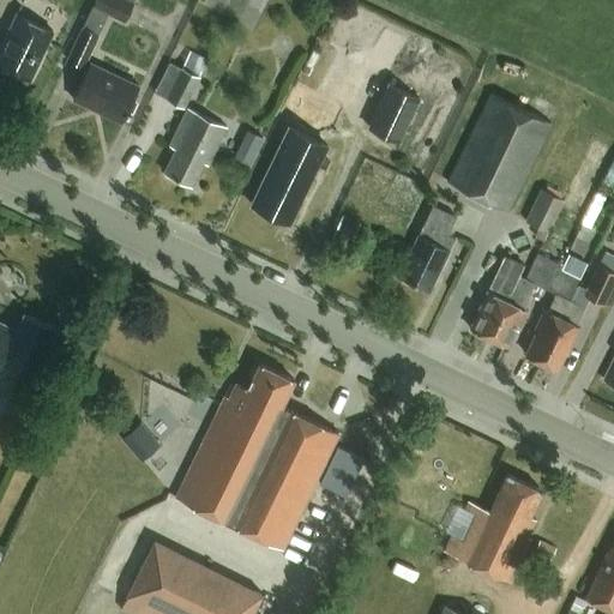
[(95,0),(92,6),(124,22),(133,4),(126,0),(95,0)]
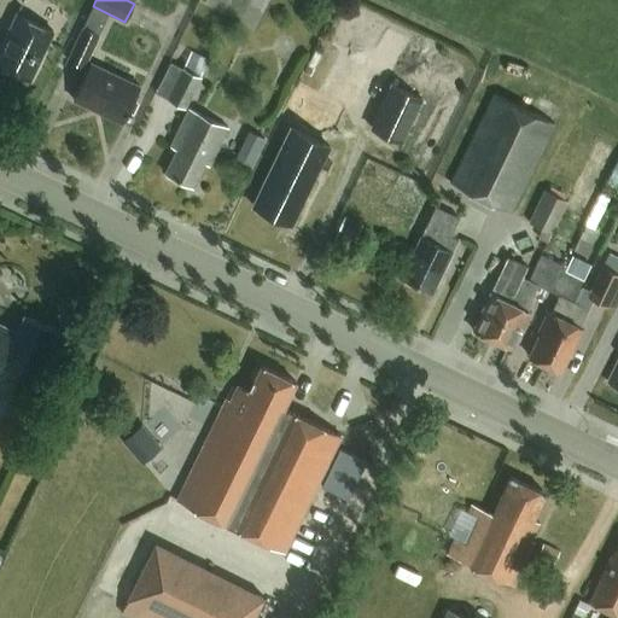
[(52,33),(16,15),(0,47),(0,65),(29,81),(52,33)]
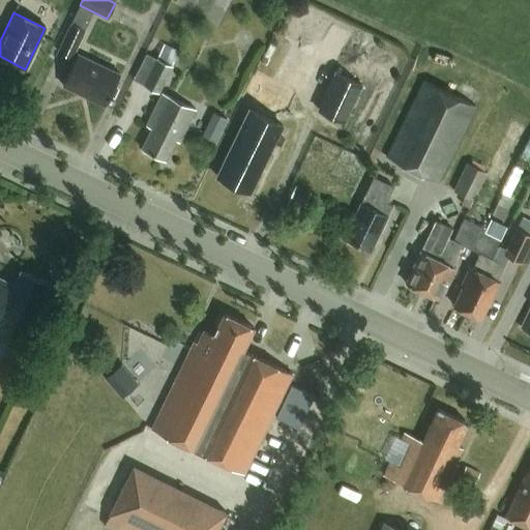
[(71,59),(84,31),(71,26),(59,54),(71,59)]
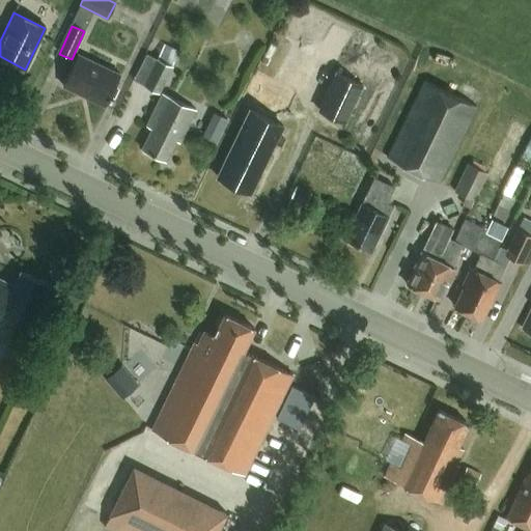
[(249,34),(246,39),(248,45),(253,47),(259,45),(261,39),(259,34),(254,32),(249,34)]
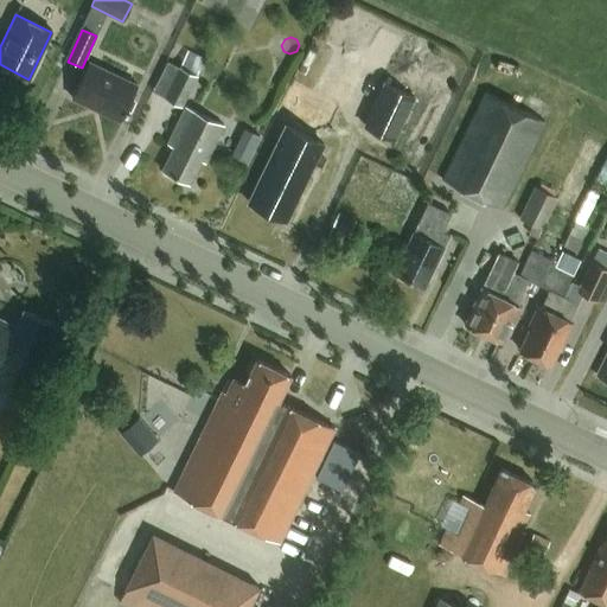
[(136,85),(89,63),(71,100),(119,122),(136,85)]
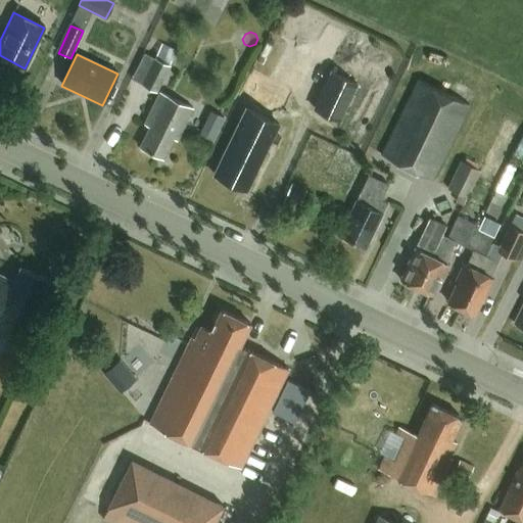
[(140,85),(155,92),(168,65),(153,58),(140,85)]
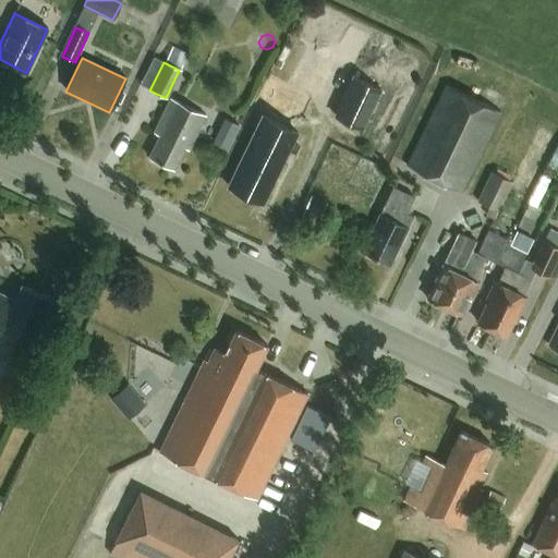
[(379,89),(352,76),(334,117),(361,129),(379,89)]
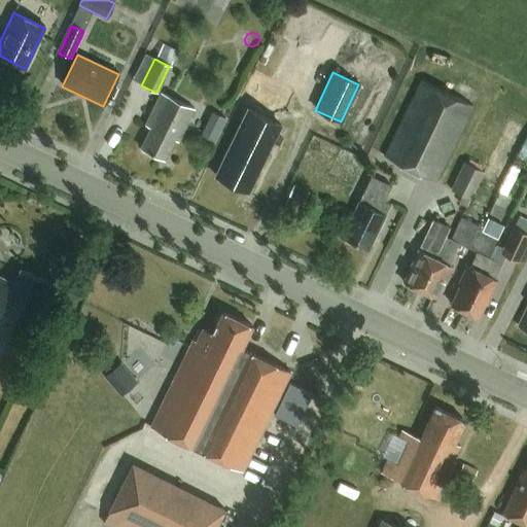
[(435,181),(472,107),(420,81),(383,156),(435,182),(436,181),(435,181)]
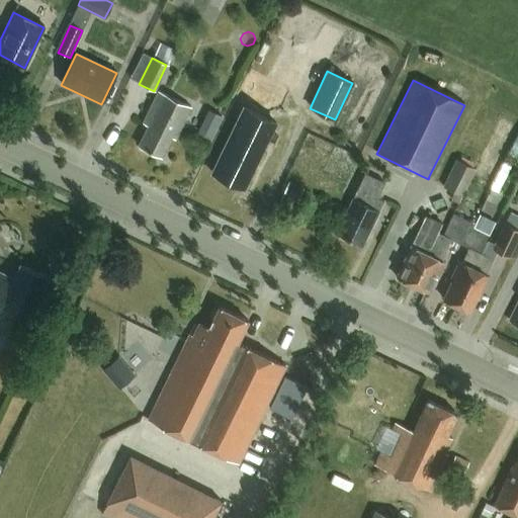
[(175,138),(190,107),(158,91),(143,123),(148,126),(138,147),(161,158),(171,138),(175,138)]
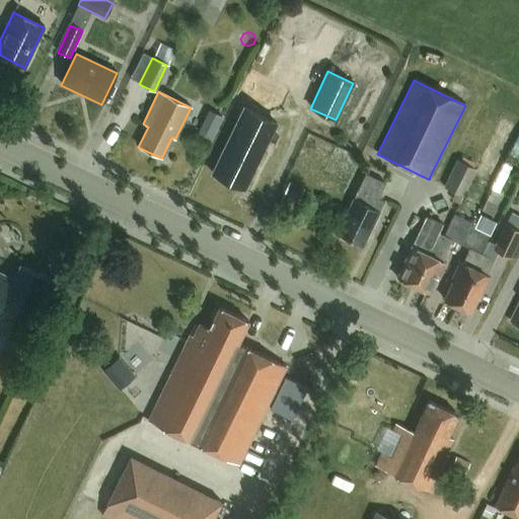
[(276,124),(242,107),(211,173),(244,190),(276,124)]
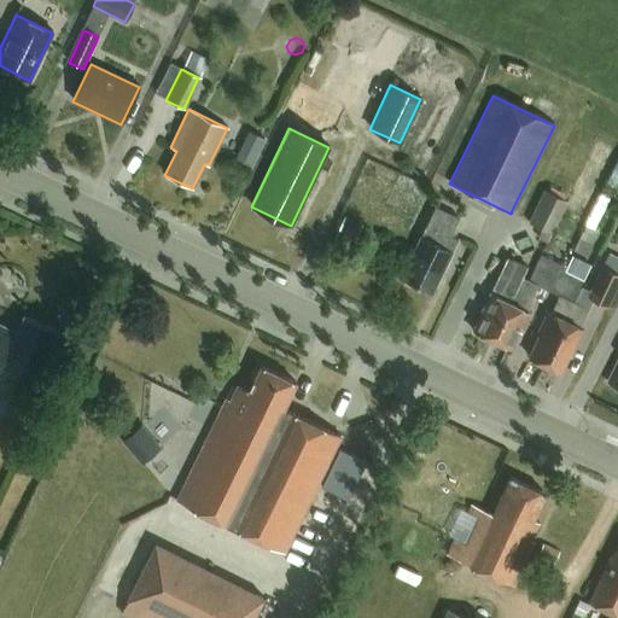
[(266,140),(249,132),(235,158),(252,167),(266,140)]
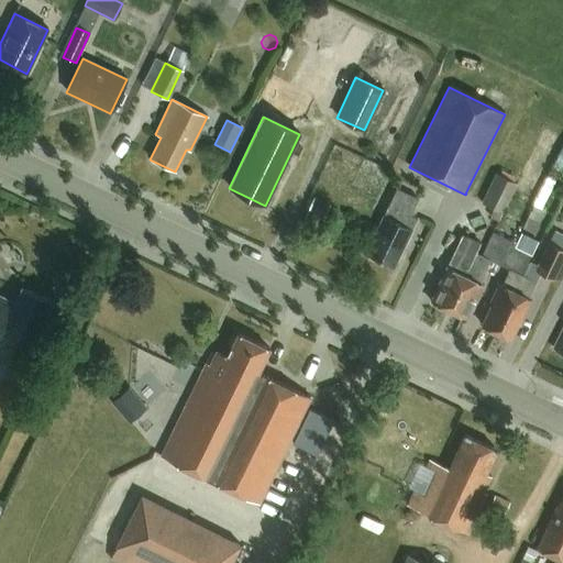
[(488,218),(495,222),(499,213),(500,214),(515,185),(493,175),(479,205),(492,210),(488,218)]
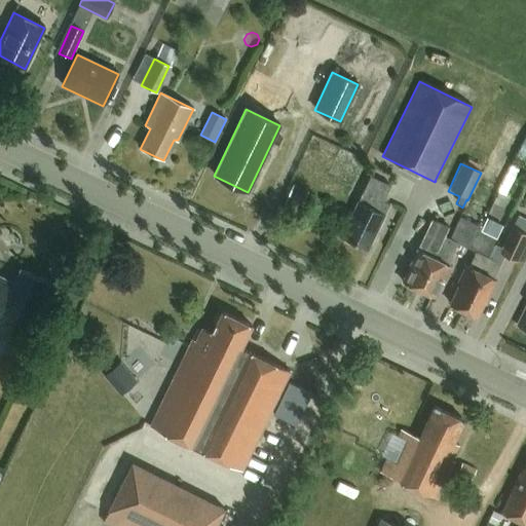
[(370,176),(340,236),(367,250),(389,204),(384,201),(391,186),(370,176)]
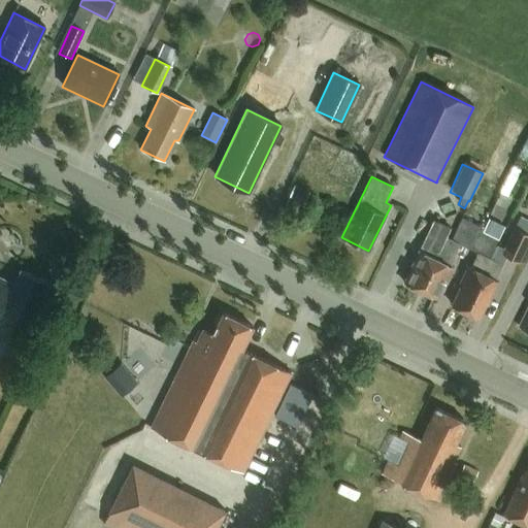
[(310,196),(295,190),(288,208),(303,215),(310,196)]
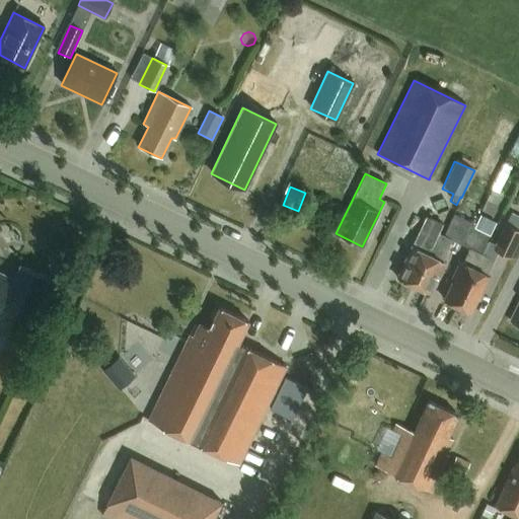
[(432,221),(425,218),(396,278),(415,287),(439,236),(443,226),(441,225),(445,217),(437,213),(432,221)]
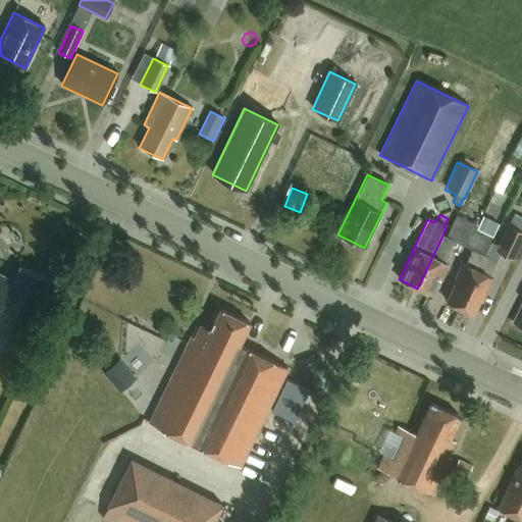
[(498,248),(490,244),(459,309),(472,315),(481,295),(483,296),(492,278),(489,276),(501,253),(512,259),(521,238),(521,219),(514,215),(498,248)]
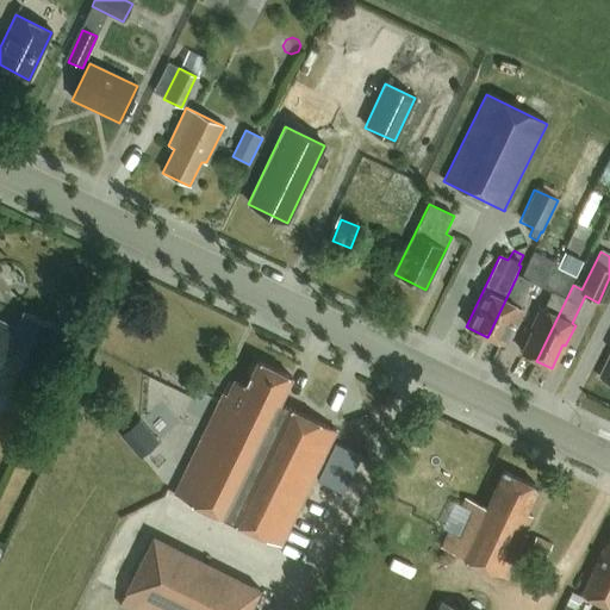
[(518,279),(516,278),(487,337),(504,344),(531,286),(542,291),(543,288),(553,268),(555,265),(531,253),(518,279)]
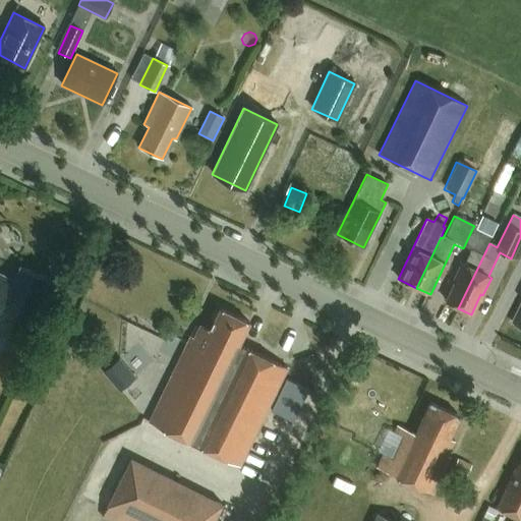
[(458,308),(489,243),(491,239),(499,225),(482,217),(476,231),(472,229),(464,246),(471,250),(464,265),(462,264),(453,281),(455,282),(446,302),(458,308)]
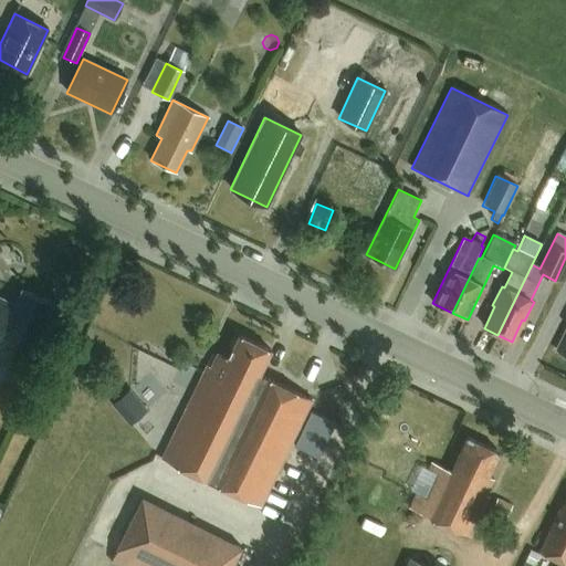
[(0,396),(7,400),(52,304),(21,290),(10,314),(0,308),(0,396)]
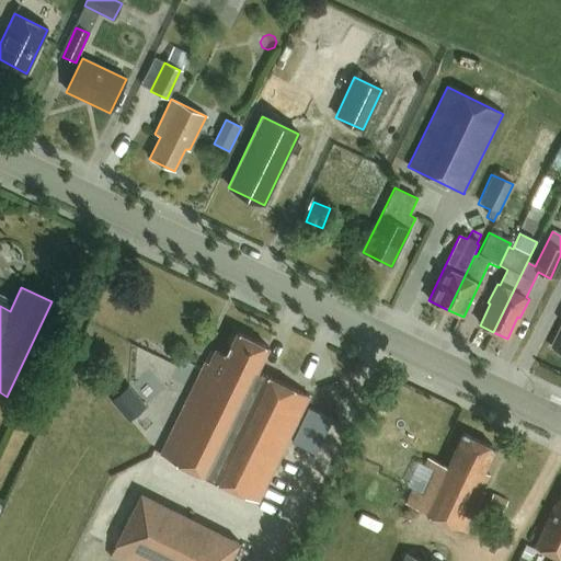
[(255,371),(267,347),(236,332),(225,356),(215,351),(208,365),(204,364),(160,455),(258,502),(308,397),(255,371)]
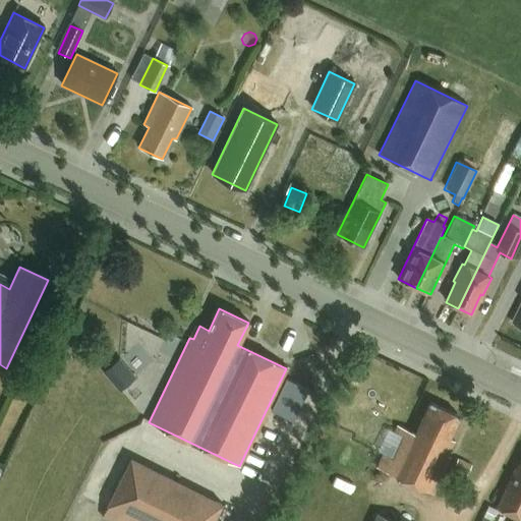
[(134,378),(119,359),(104,371),(118,391),(134,378)]
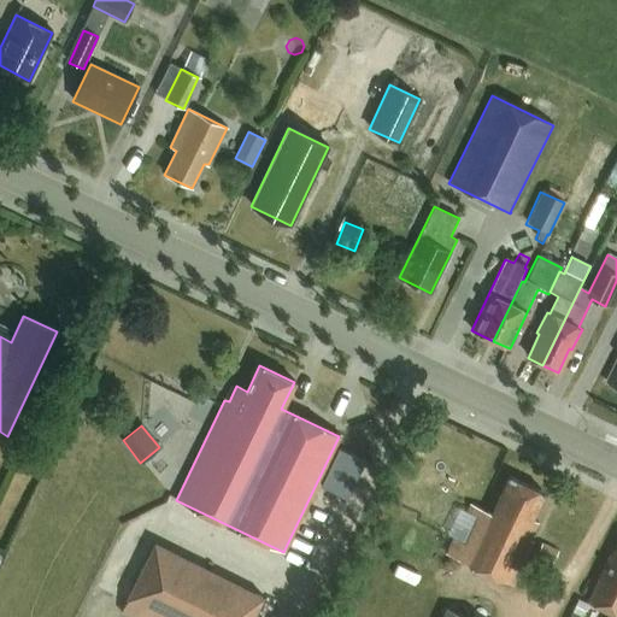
[(512,586),(533,542),(529,540),(538,522),(532,519),(544,493),(509,477),(492,515),(474,506),(451,557),(512,586)]
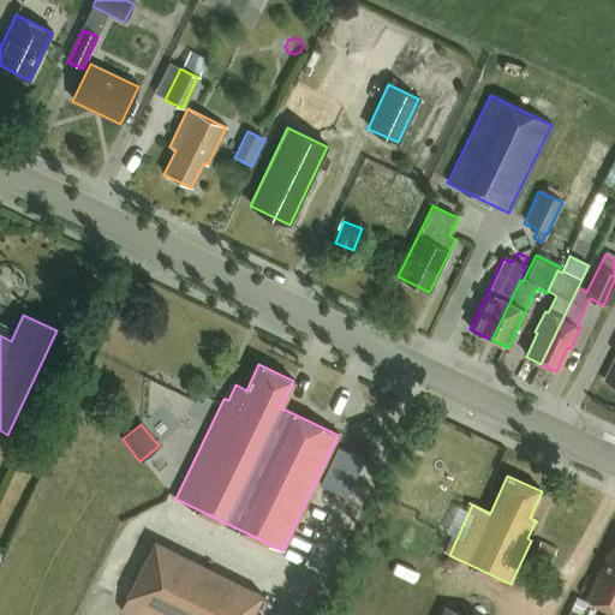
[(162,614),(250,614),(261,593),(154,541),(126,597),(162,614)]
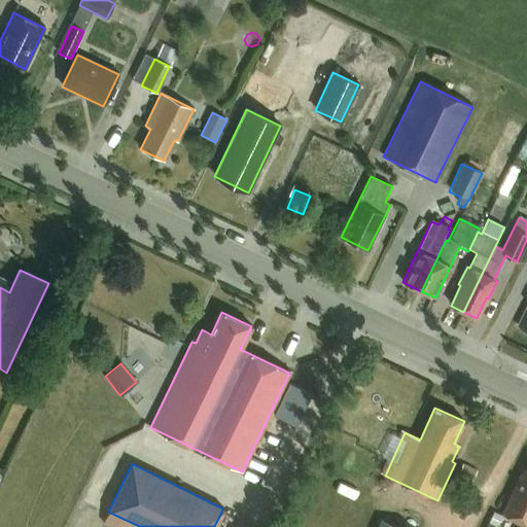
[(463,464),(458,476),(472,483),(478,471),(463,464)]
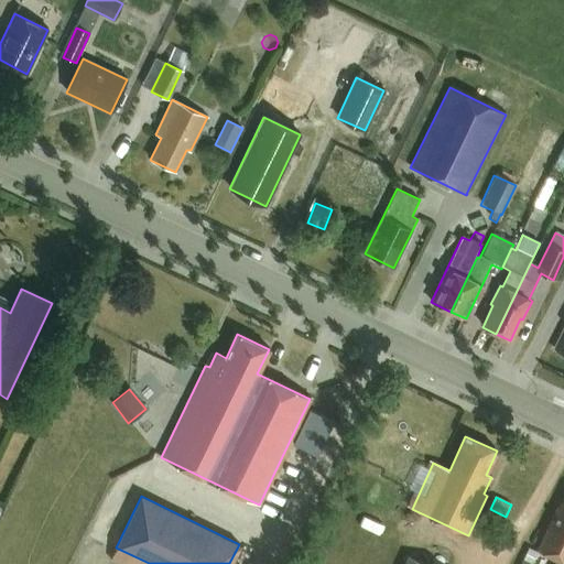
[(537,551),(559,561),(556,563),(563,563),(563,499),(561,507),(556,509),(537,551)]
